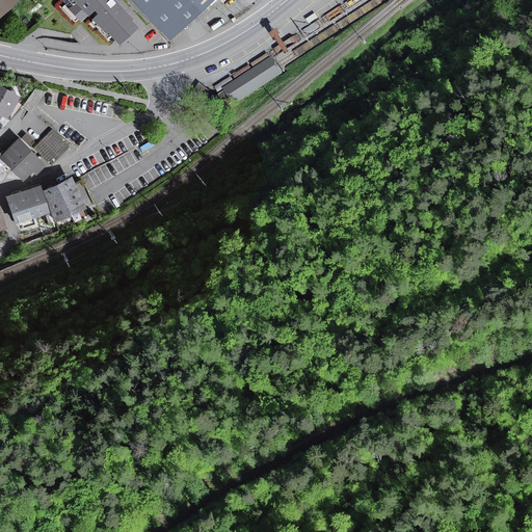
[(0,0),(0,15),(15,0),(0,0)]
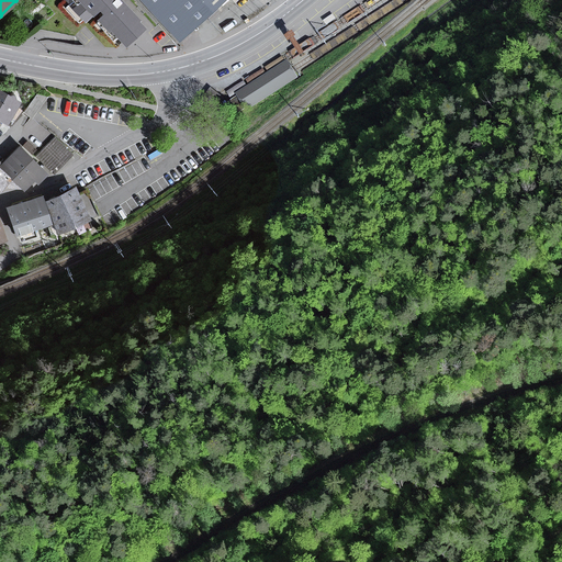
[(80,0),(81,1),(75,8),(87,21),(100,8),(103,12),(98,18),(109,30),(112,27),(126,44),(145,26),(139,20),(141,19),(123,0),(80,0)]
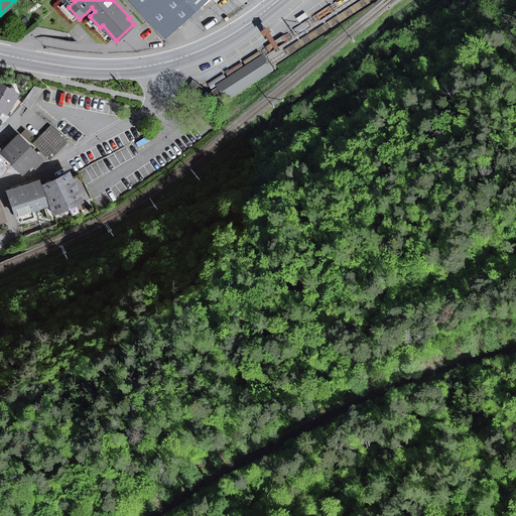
[(131,0),(164,35),(203,0),(131,0)]
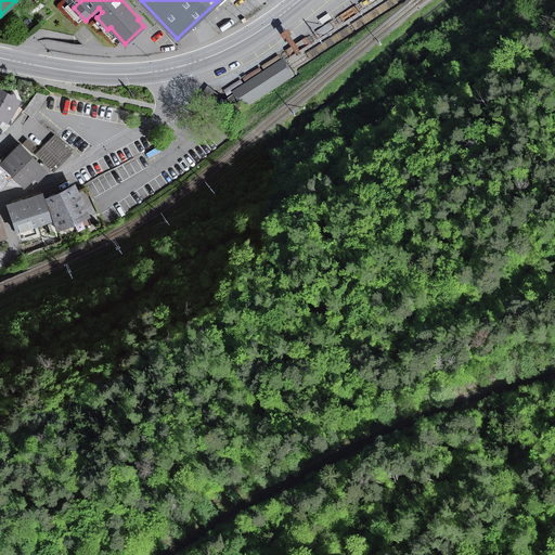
[(293,75),(283,60),(254,79),(234,92),(235,94),(242,105),(244,107),(293,75)]
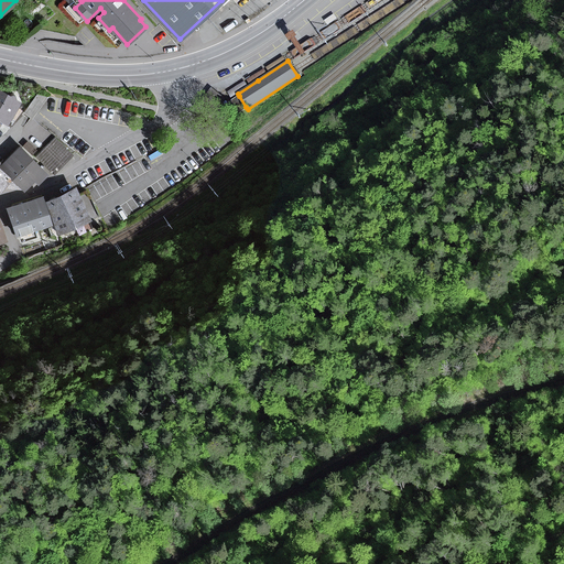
[(19,101),(0,90),(0,118),(7,122),(19,101)]
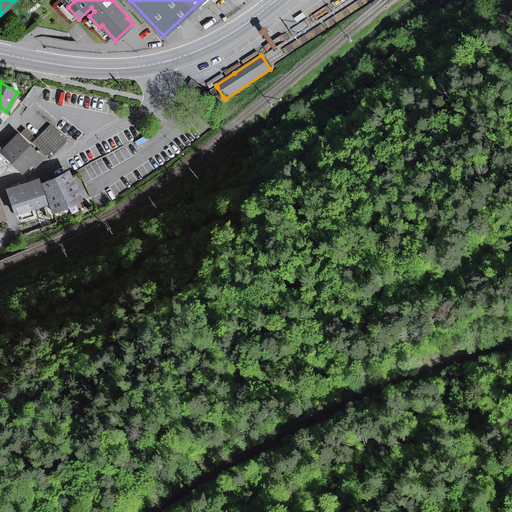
[(223,97),(217,87),(208,93),(214,103),(223,97)]
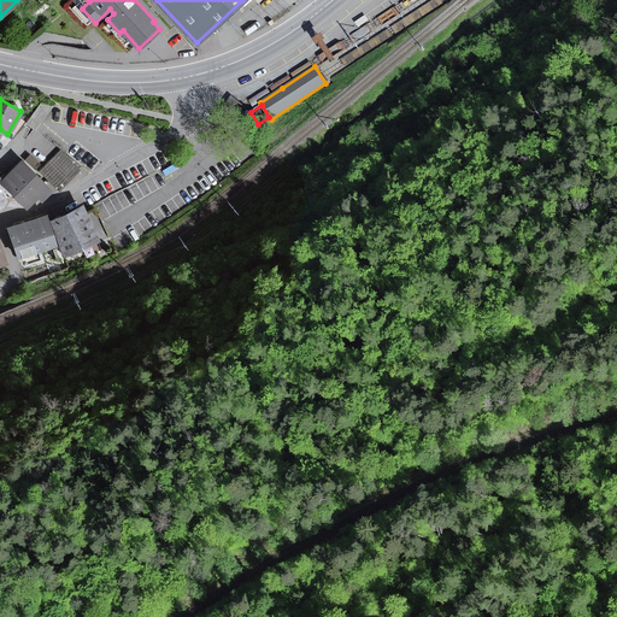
[(78,169),(60,152),(42,172),(60,189),(78,169)]
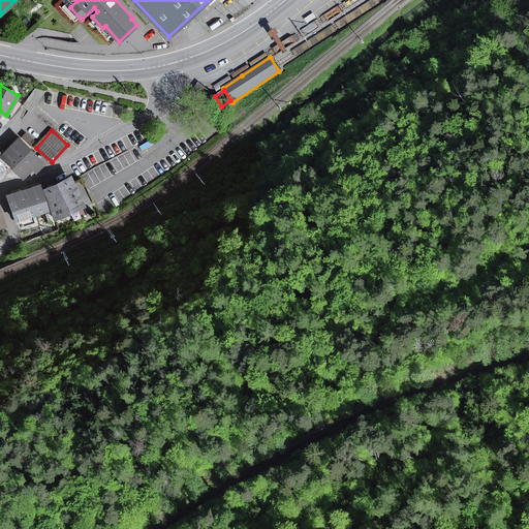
[(43,163),(19,138),(2,155),(23,177),(27,172),(32,166),(36,170),(43,163)]
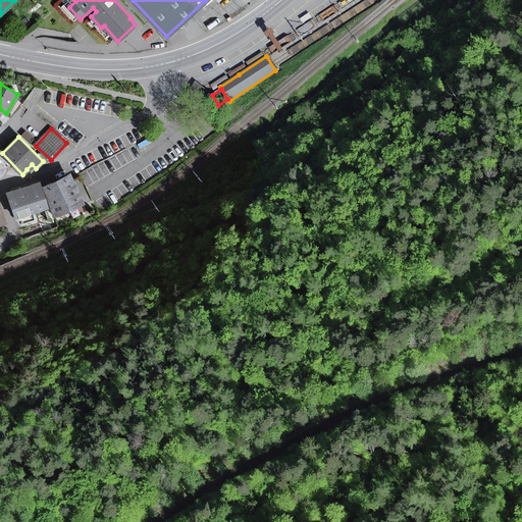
[(0,155),(0,177),(9,161),(0,155)]
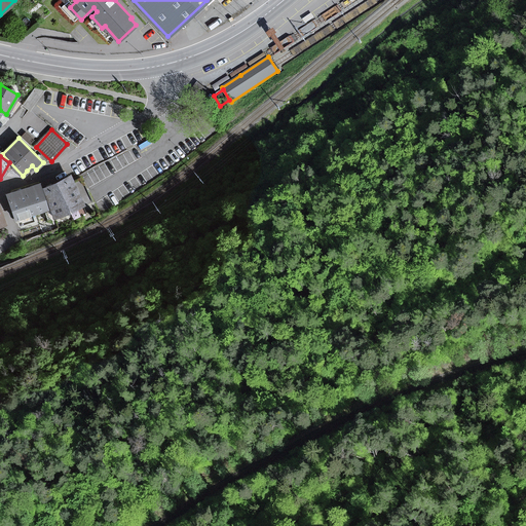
[(80,205),(69,175),(41,185),(53,216),(80,205)]
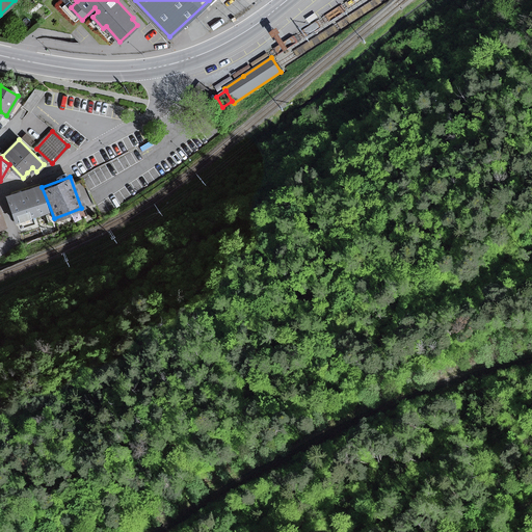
[(38,185),(6,195),(15,221),(47,212),(38,185)]
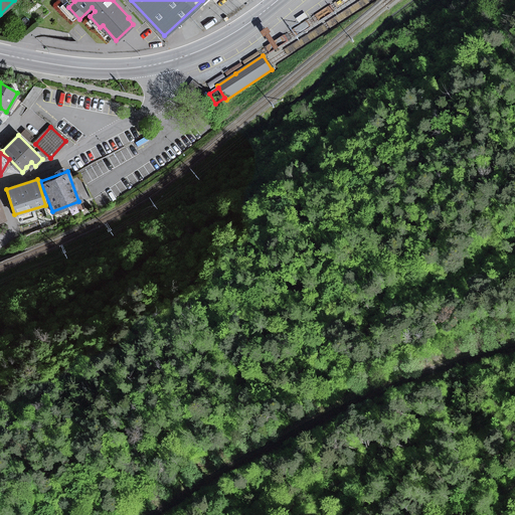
All buildings are outlined.
